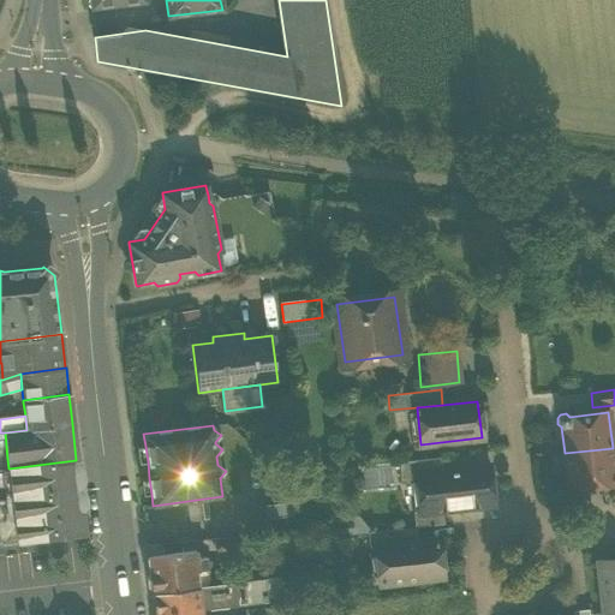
[(148,461),(145,446),(137,447),(138,463),(148,461)]
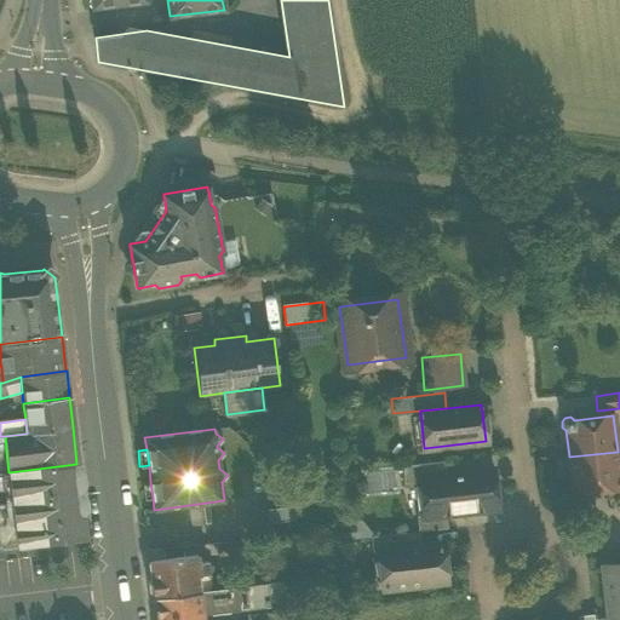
[(619,477),(618,452),(569,457),(572,483),(569,487),(569,492),(574,495),(579,494),(583,491),(619,486),(619,477)]
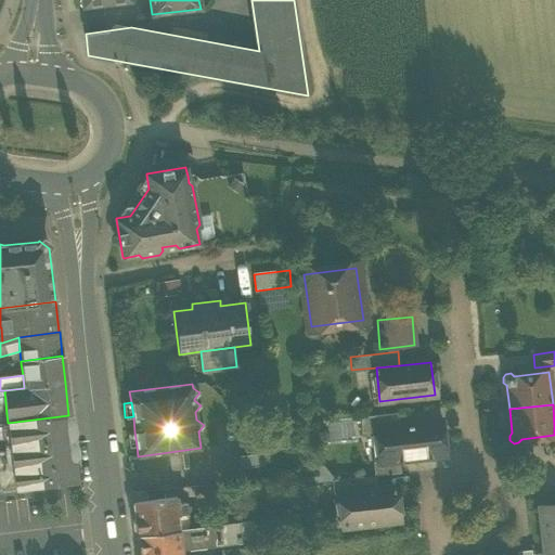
[(360,417),(362,434),(378,431),(378,430),(381,427),(400,425),(399,413),(360,417)]
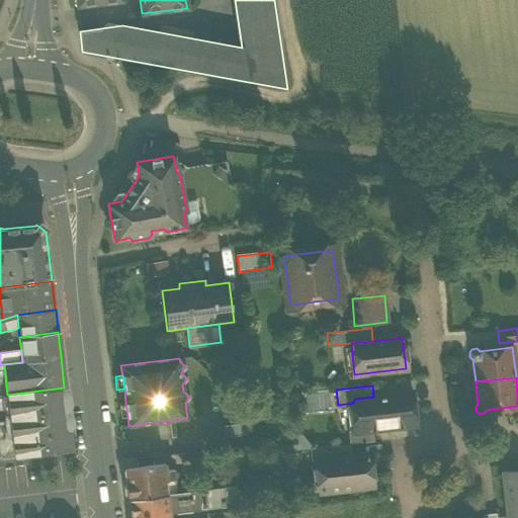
[(7,395),(6,386),(0,387),(0,419),(9,417),(7,395)]
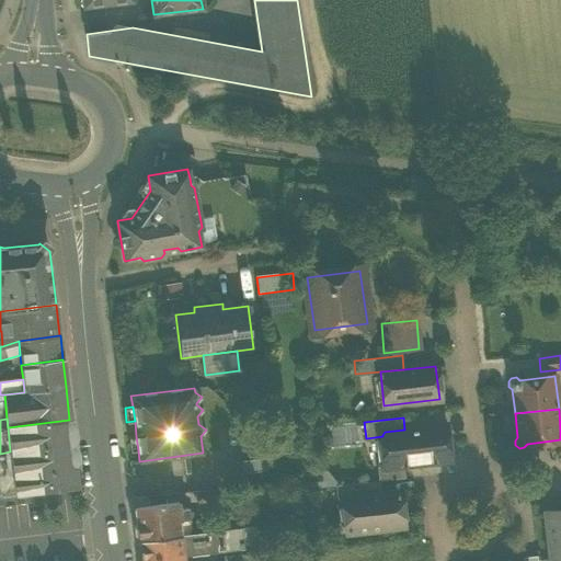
[(8,427),(10,451),(16,495),(78,488),(69,420),(8,427)]
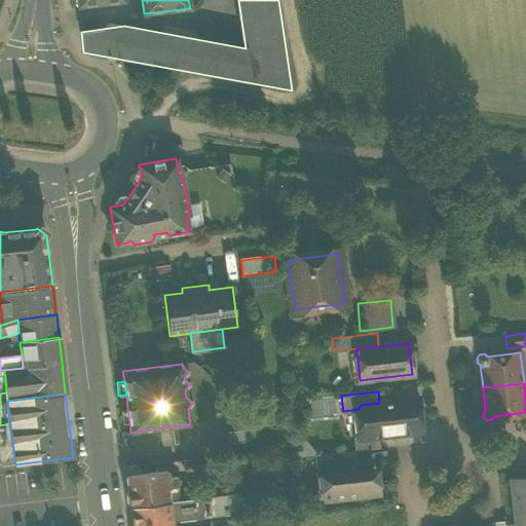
[(363,437),(364,438),(378,436),(416,431),(419,429),(418,424),(419,422),(413,420),(416,411),(416,410),(415,399),(379,403),(361,405),(359,408),(359,409),(359,410),(359,411),(361,433),(362,433),(362,436),(363,437)]
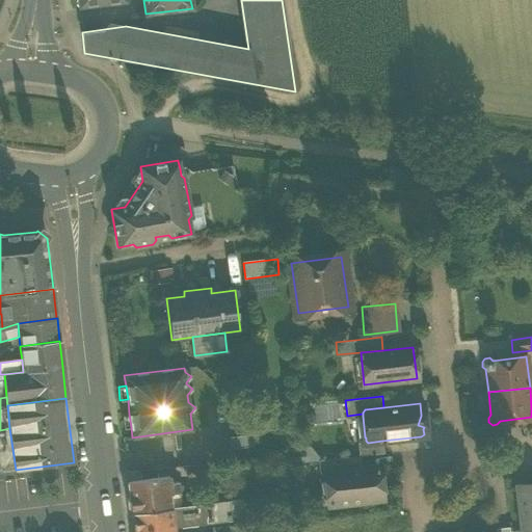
[(131,427),(129,414),(122,415),(124,428),(131,427)]
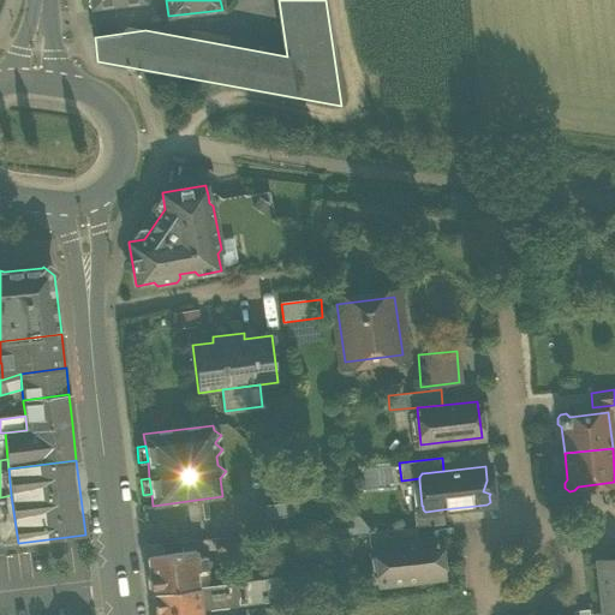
[(483,491),(490,494),(494,484),(487,481),(483,491)]
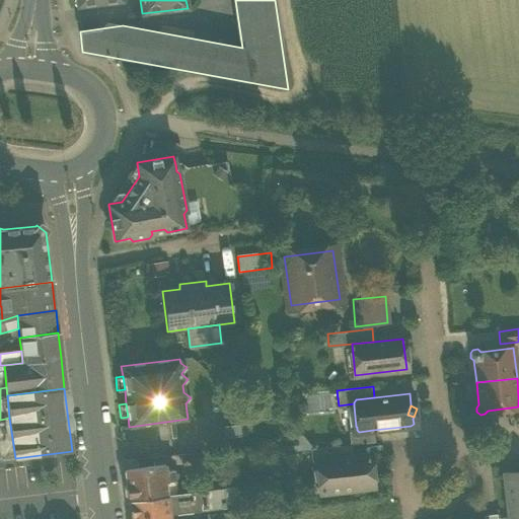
[(0,459),(15,458),(9,418),(0,420),(0,459)]
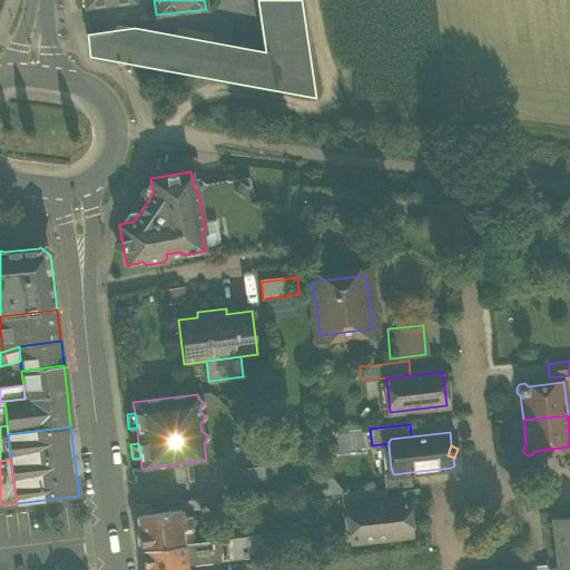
[(246,469),(248,481),(272,478),(271,465),(247,468),(246,469)]
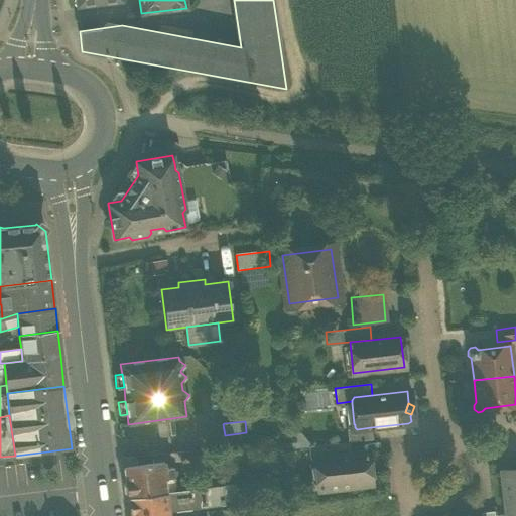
[(347,429),(348,442),(349,442),(372,439),(371,427),(357,429),(356,428),(347,429)]
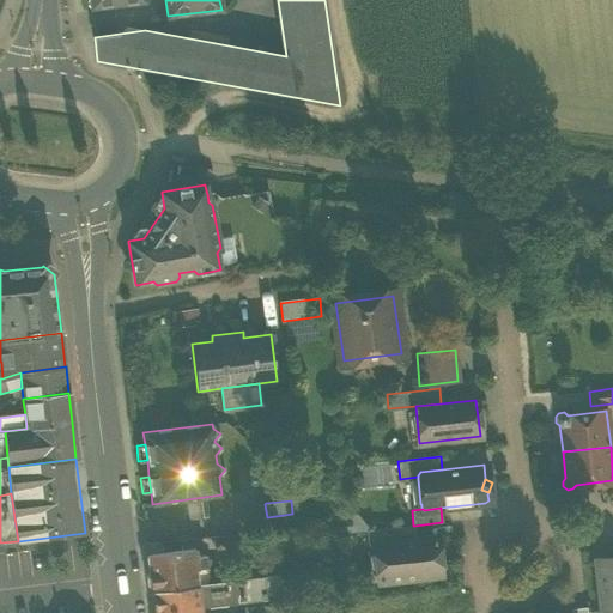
[(416,540),(414,526),(413,526),(366,530),(368,547),(375,546),(375,545),(416,540)]
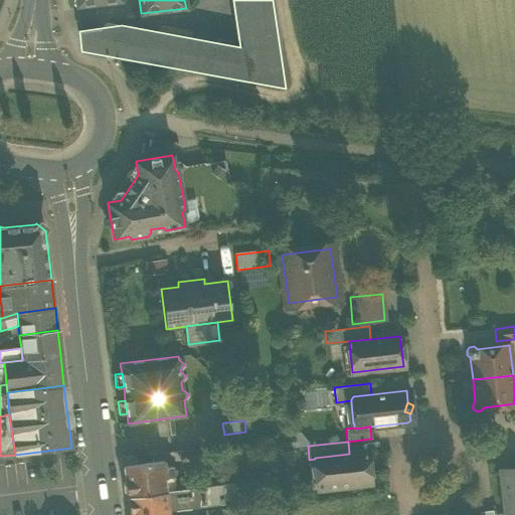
[(315,459),(318,489),(370,484),(366,452),(349,454),(315,458),(315,459)]
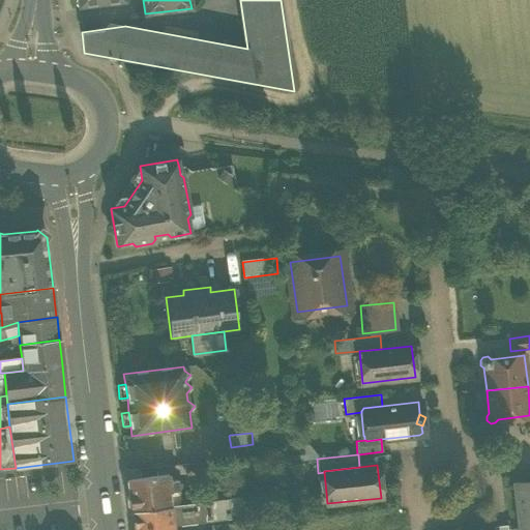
[(127,479),(131,511),(171,506),(180,505),(180,504),(180,502),(179,492),(177,479),(170,480),(169,474),(127,479)]
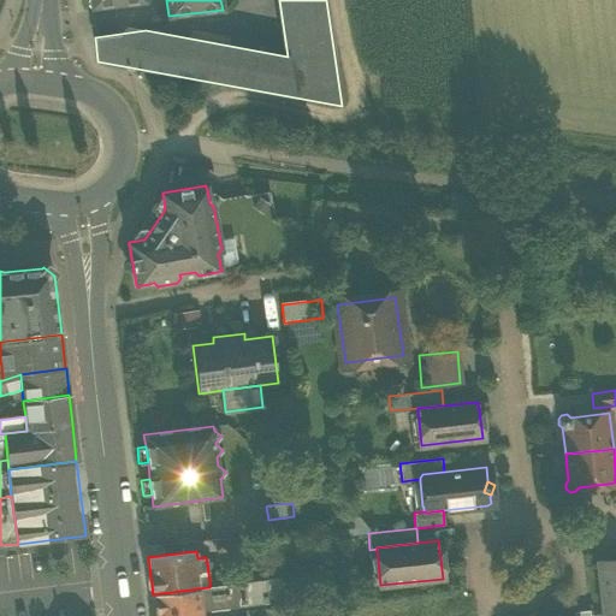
[(615,615),(615,561),(599,563),(604,615),(615,615)]
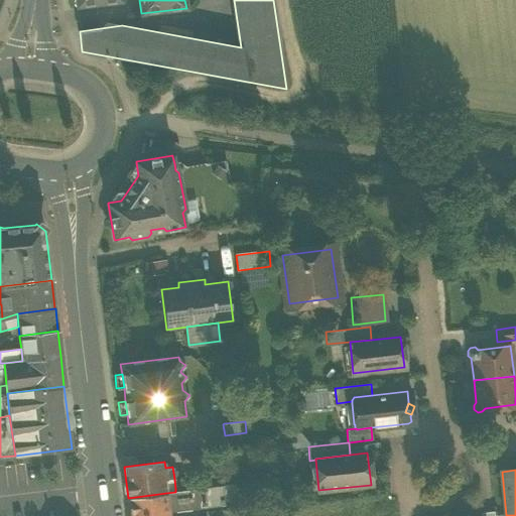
[(204,488),(205,497),(224,495),(223,485),(204,488)]
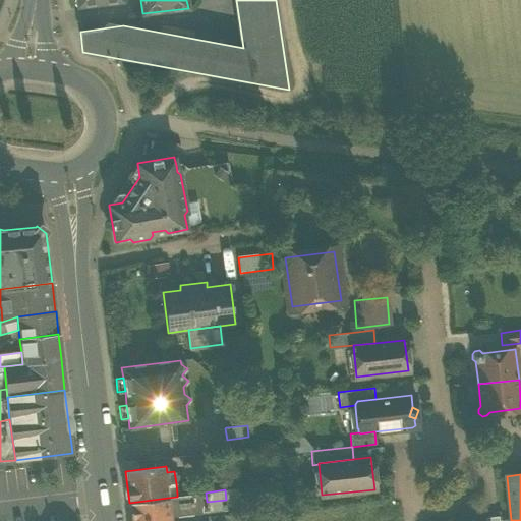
[(177,497),(168,498),(170,514),(208,510),(207,502),(206,493),(205,491),(177,496),(177,497)]
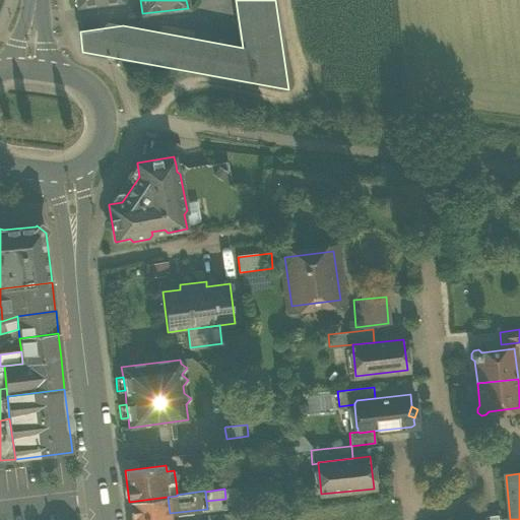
[(170,519),(170,513),(168,497),(129,502),(131,519),(170,519)]
